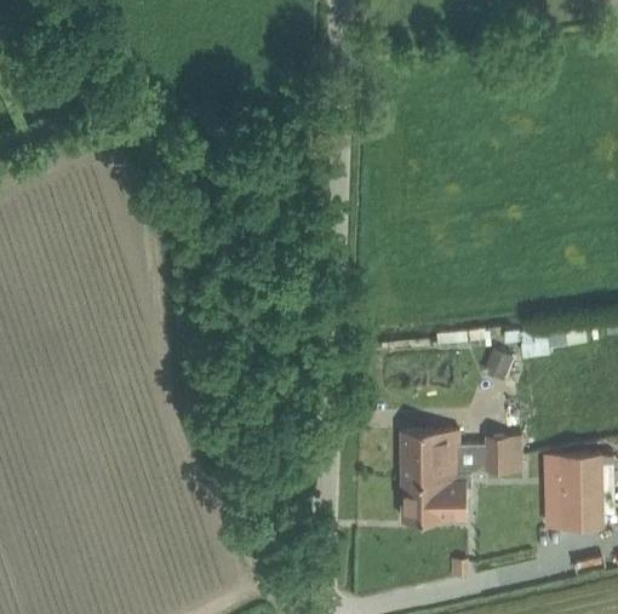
[(550,356),(549,344),(585,343),(585,330),(520,332),(521,357),(550,356)]
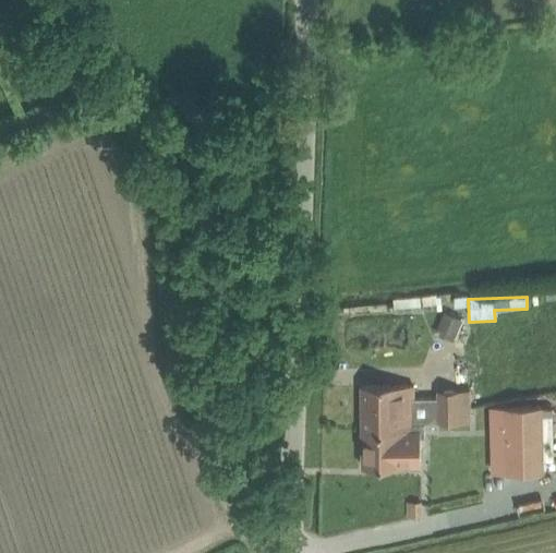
[(435,335),(454,341),(461,322),(443,315),(435,335)]
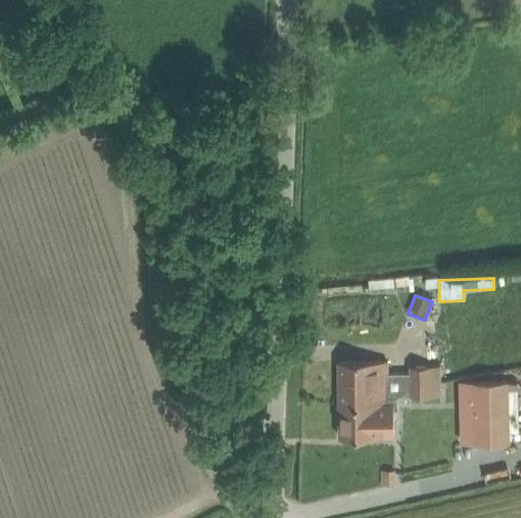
[(392,407),(372,407),(372,399),(406,398),(406,379),(385,379),(385,366),(337,367),(338,442),(372,441),(392,440),(392,407)]
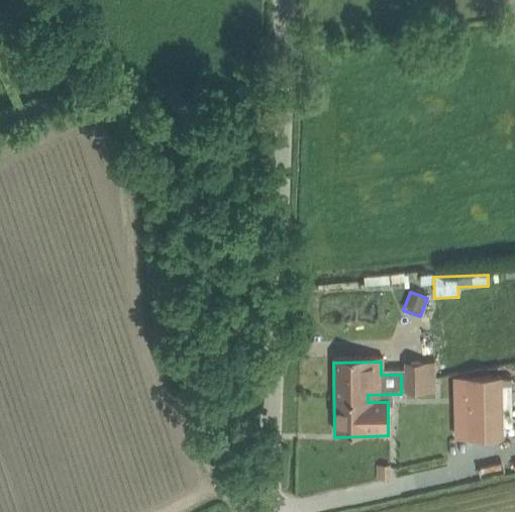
[(401,394),(424,395),(424,384),(433,384),(432,365),(401,365),(401,375),(401,394)]
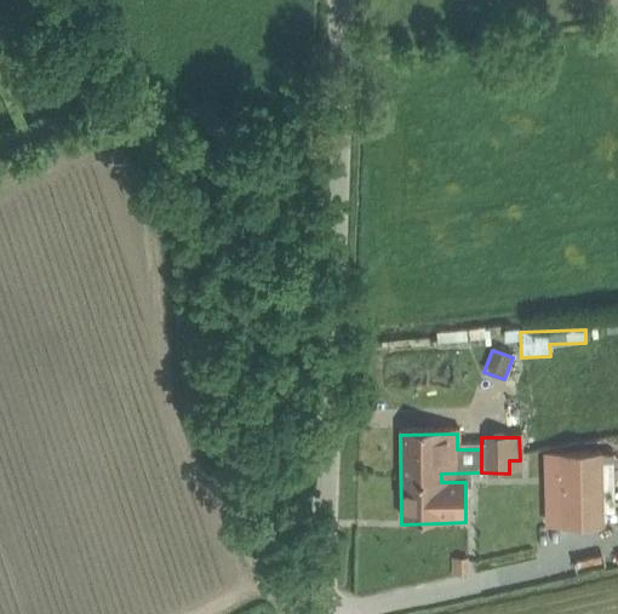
[(571,466),(572,539),(611,539),(610,466),(571,466)]
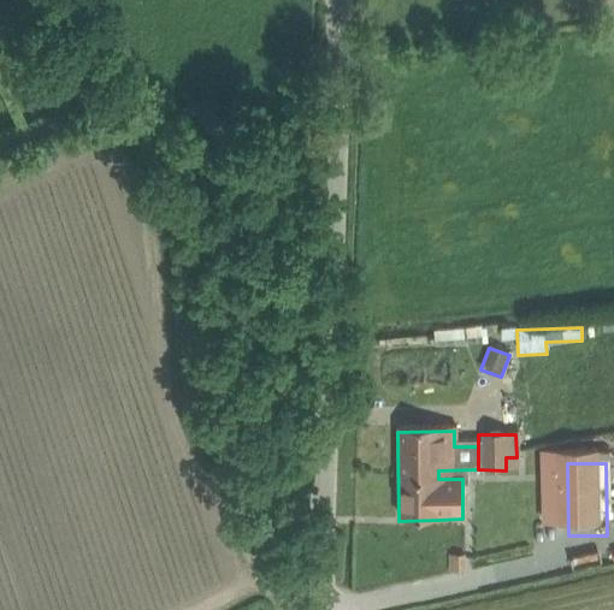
[(462,558),(449,558),(449,575),(462,575),(462,558)]
